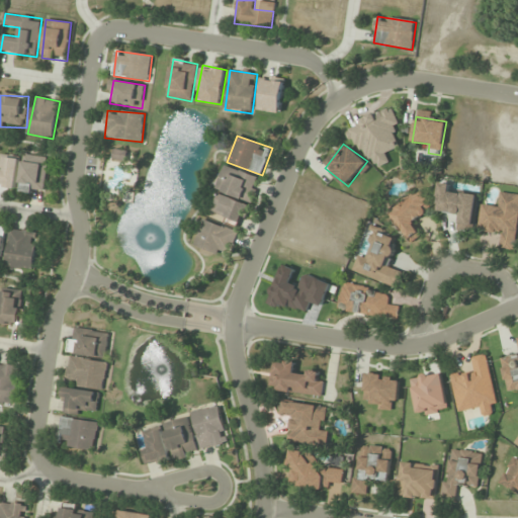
[(49,158),(25,154),(19,191),(44,195),(49,158)]
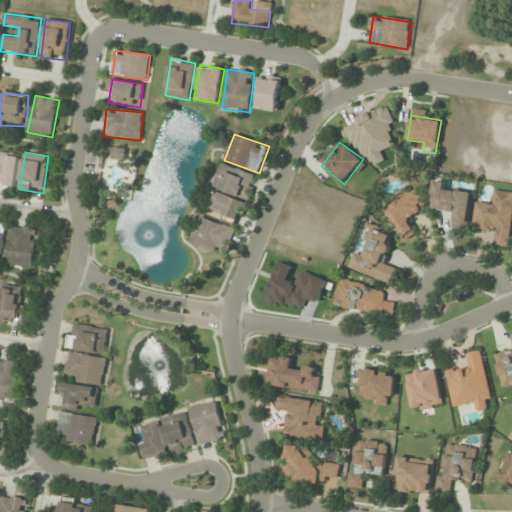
[(249,200),(257,176),(222,164),(214,188),(249,200)]
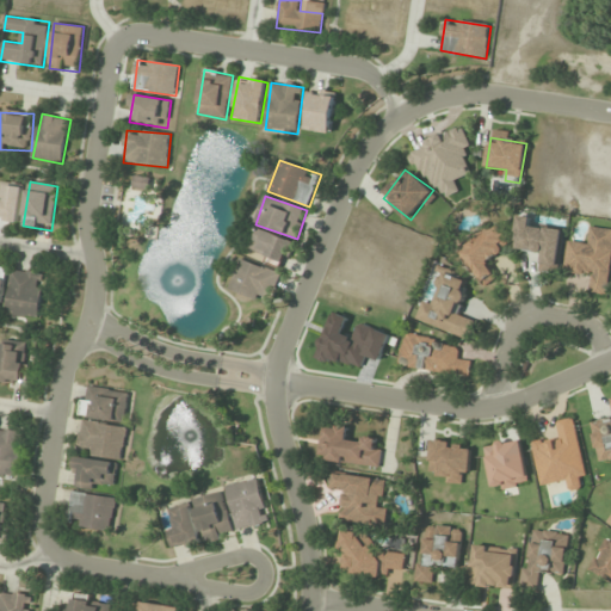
[(516,250),(541,252),(538,272),(560,275),(565,229),(534,226),(535,217),(519,216),(516,250)]
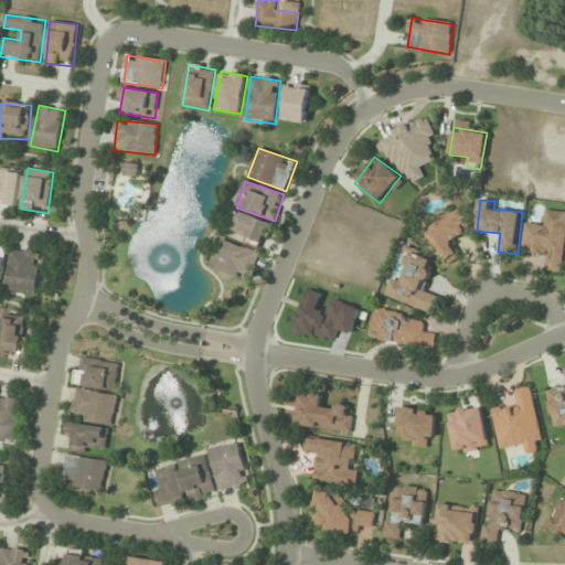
[(451,243),(473,226),(461,209),(425,234),(446,263),(459,253),(451,243)]
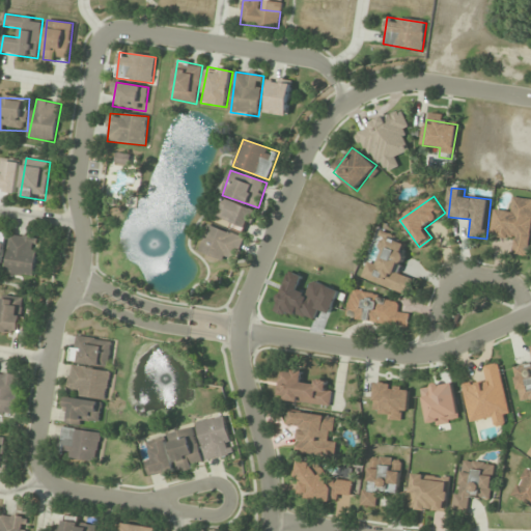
[(255,212),(223,197),(214,218),(247,232),(255,212)]
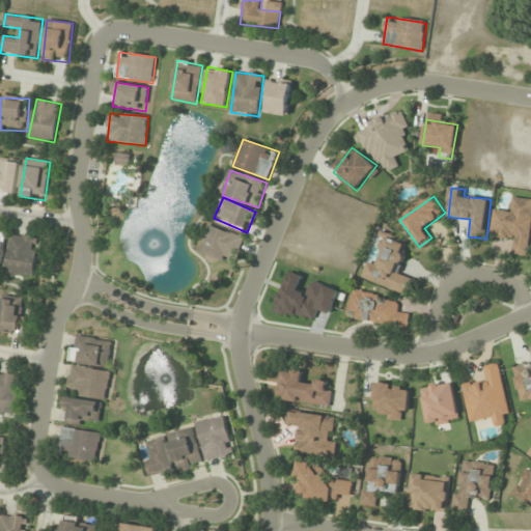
[(530,236),(530,199),(514,197),(512,212),(494,210),(491,235),(512,239),(510,255),(529,257),(530,236)]
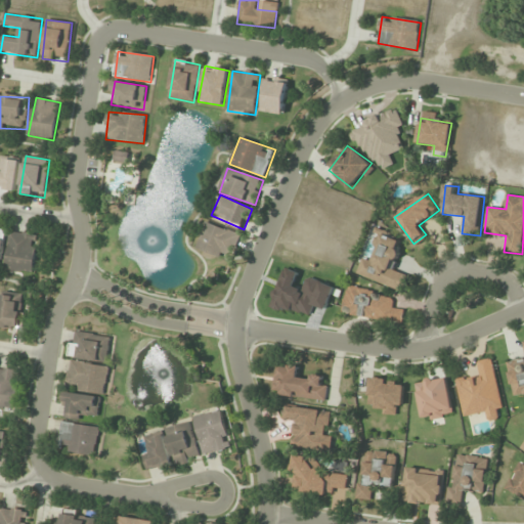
[(230,262),(241,235),(206,222),(195,249),(230,262)]
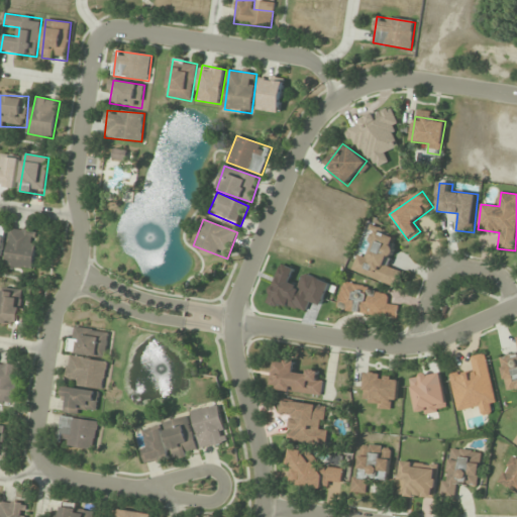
[(6,267),(33,270),(37,231),(10,228),(6,267)]
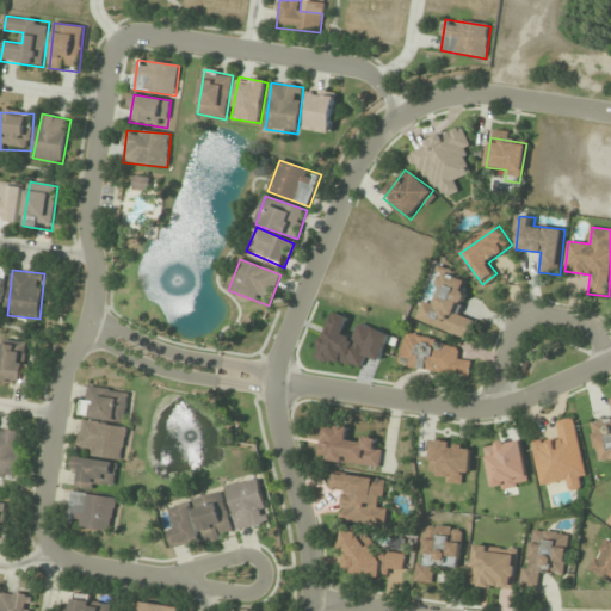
[(470,279),(444,271),(433,304),(423,301),(417,322),(471,340),(477,321),(458,315),(470,279)]
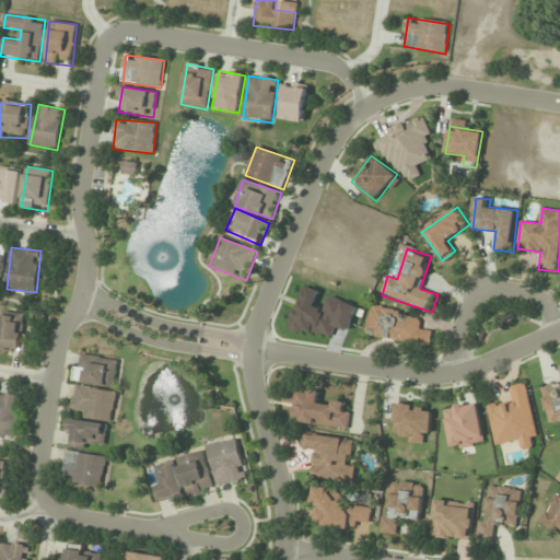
[(331,339),(336,327),(350,331),(357,305),(328,296),(325,310),(315,306),(319,292),(303,287),(291,327),(331,339)]
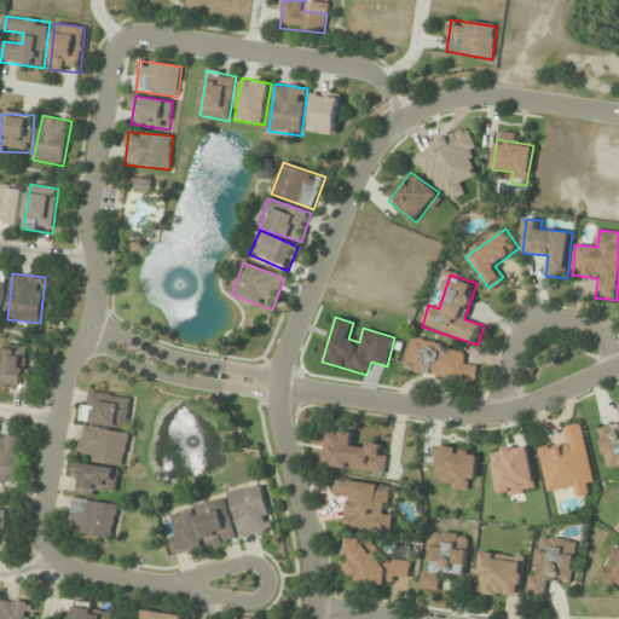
[(475,385),(478,366),(464,364),(467,350),(410,339),(404,370),(475,385)]
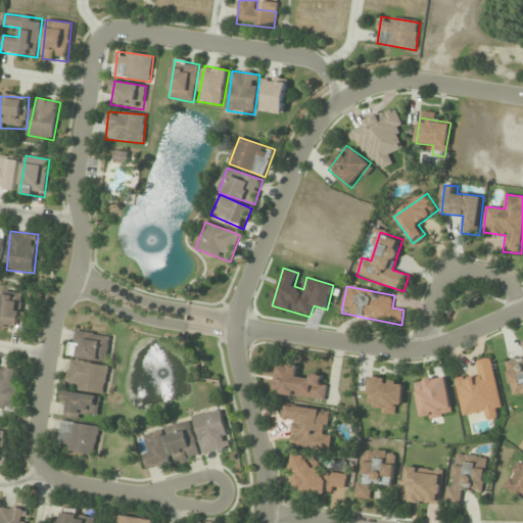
[(0,326),(21,329),(26,294),(3,292),(0,321),(0,326)]
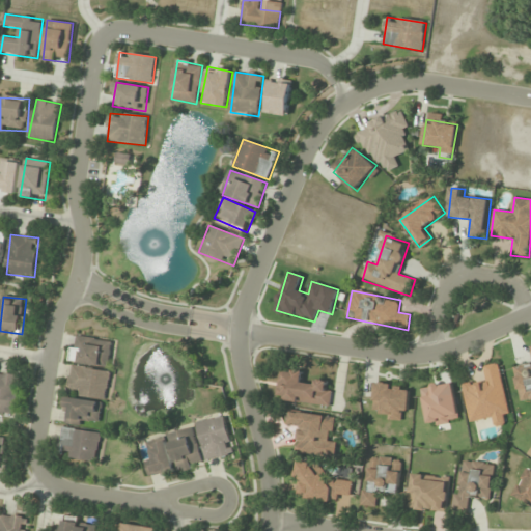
[(112,342),(75,335),(71,361),(107,368),(112,342)]
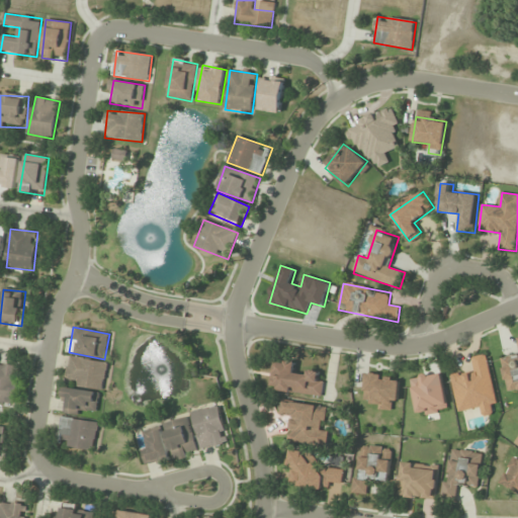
[(517,390),(517,337),(516,338),(517,349),(517,354),(501,358),(507,392),(517,390)]
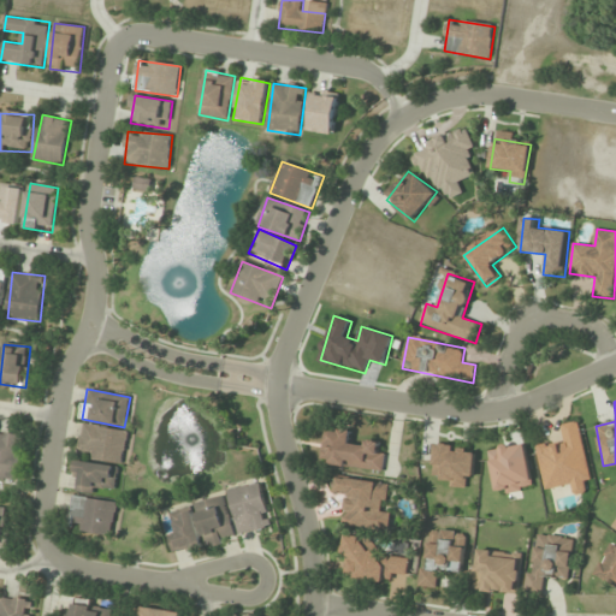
[(569,485),(570,495),(592,491),(579,422),(557,426),(560,440),(535,445),(544,490),(569,485)]
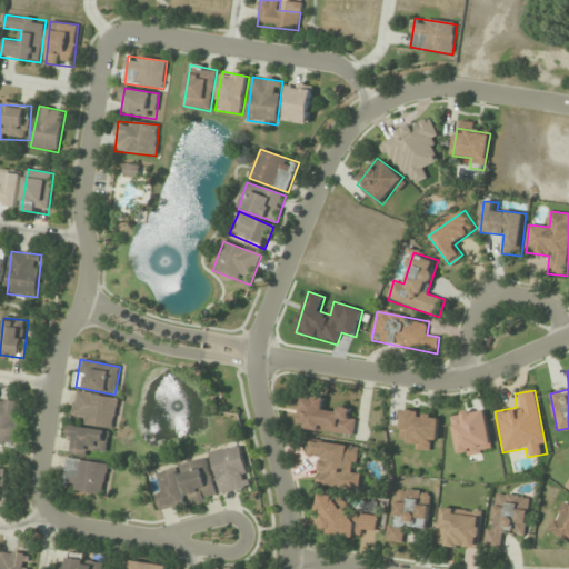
[(118,399),(77,391),(72,421),(113,429),(118,399)]
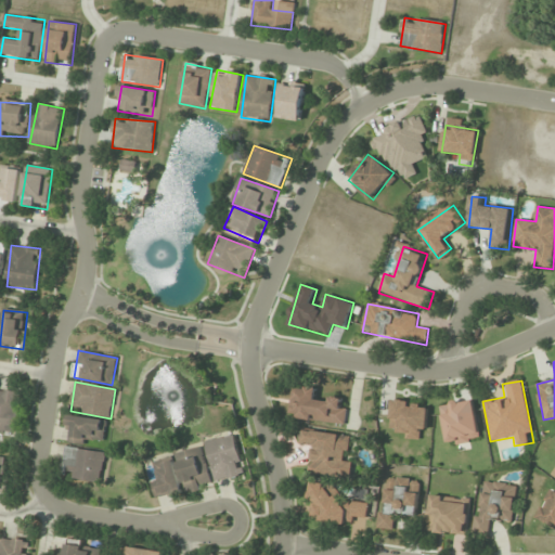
[(345,425),(347,403),(315,399),(317,389),(295,387),(291,420),(345,425)]
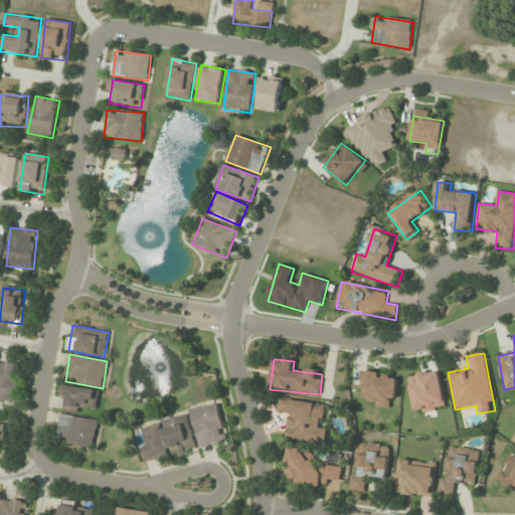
[(20,364),(0,362),(0,399),(16,401),(20,364)]
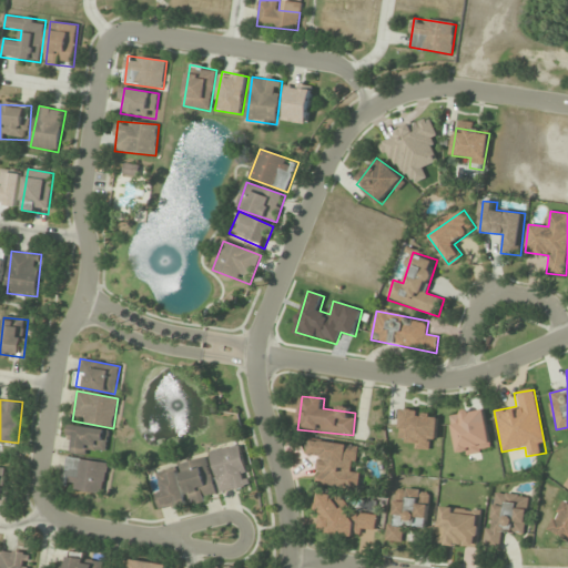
[(457,456),(492,452),(485,408),(450,414),(457,456)]
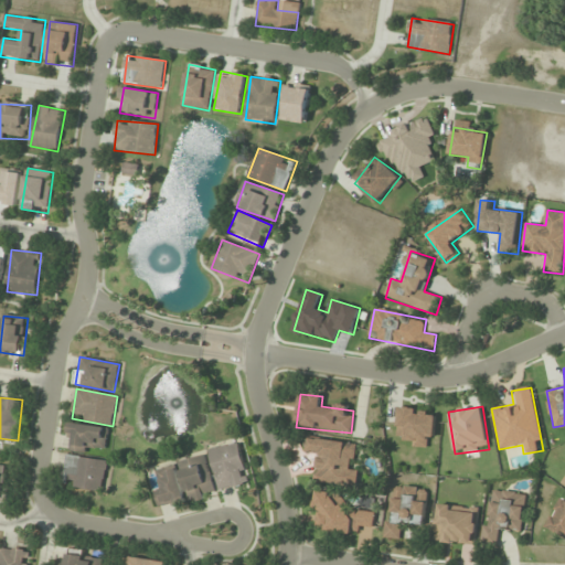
[(407,447),(434,448),(435,409),(398,408),(397,436),(407,436),(407,447)]
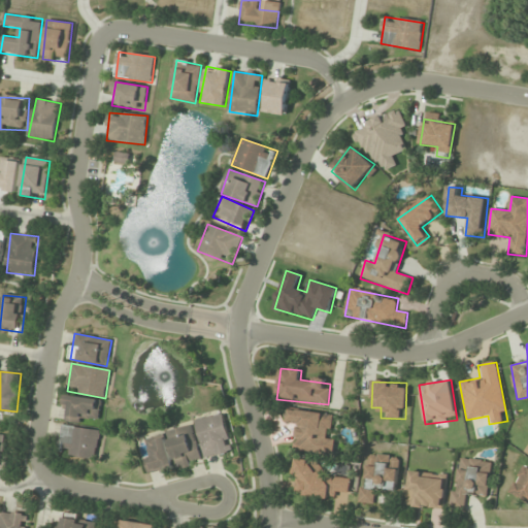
[(101,422),(101,398),(64,398),(64,422),(101,422)]
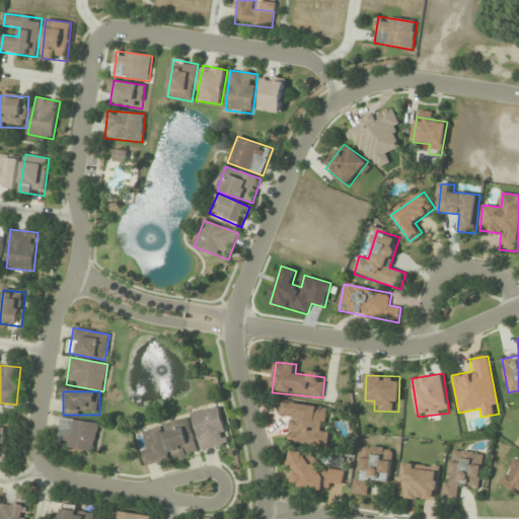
[(291,417),(290,444),(328,447),(329,431),(324,431),(326,405),(283,403),(282,417),(291,417)]
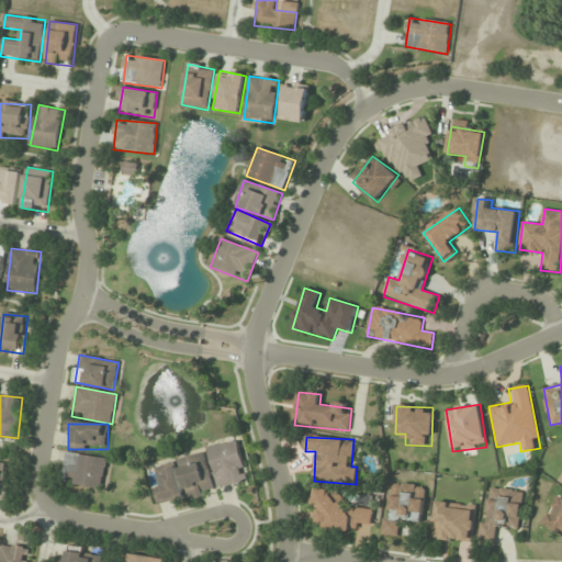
[(209,447),(218,487),(247,481),(237,440),(209,447)]
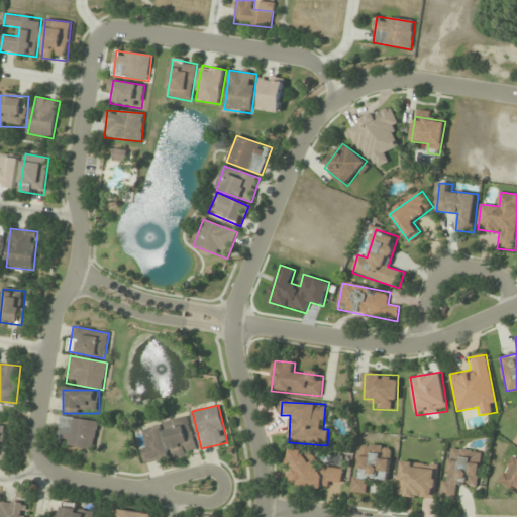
[(198,451),(188,416),(164,423),(174,458),(198,451)]
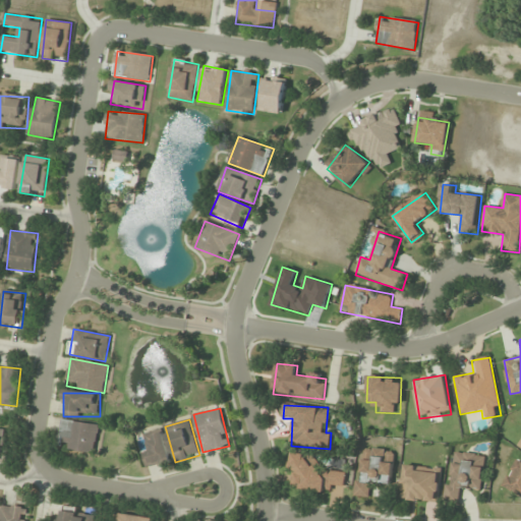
[(59,448),(95,452),(99,425),(62,420),(59,448)]
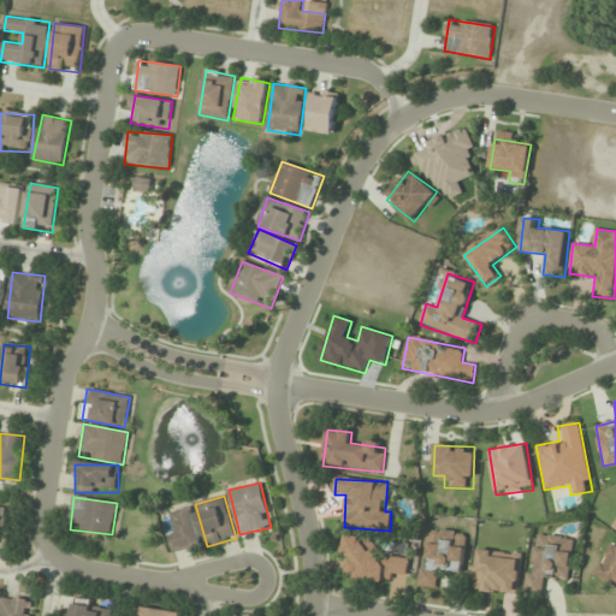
[(173,555),(202,546),(193,508),(171,514),(177,533),(169,535),(173,555)]
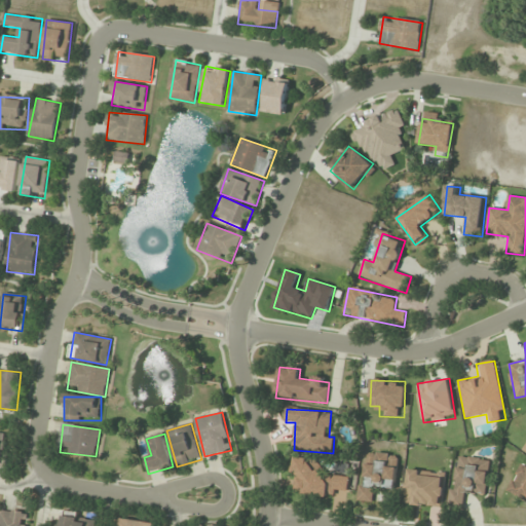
[(390,454),(365,452),(361,501),(374,502),(375,487),(396,489),(398,464),(389,463),(390,454)]
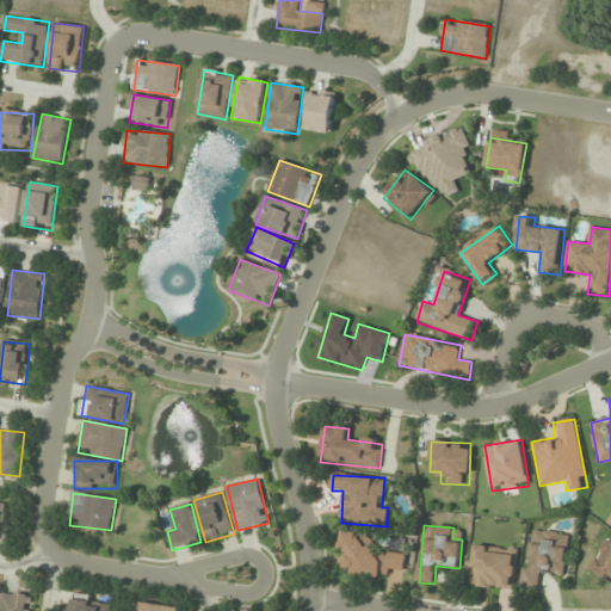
[(531,529),(522,588),(539,591),(542,572),(563,575),(571,535),(531,529)]
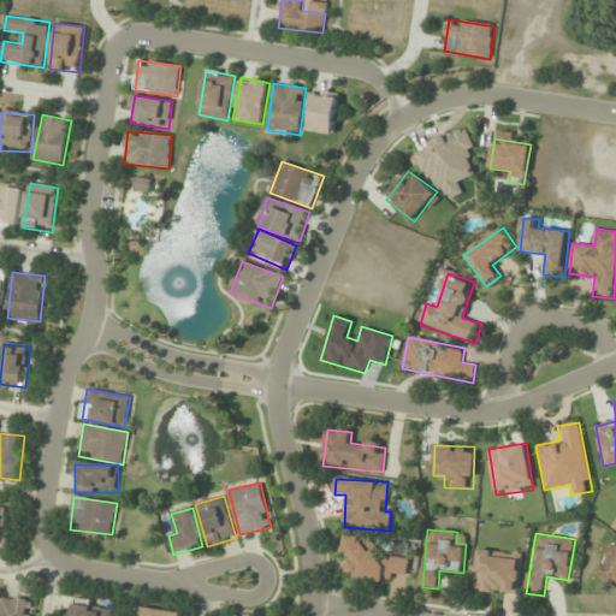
[(407,582),(410,558),(378,555),(379,540),(349,537),(344,575),(407,582)]
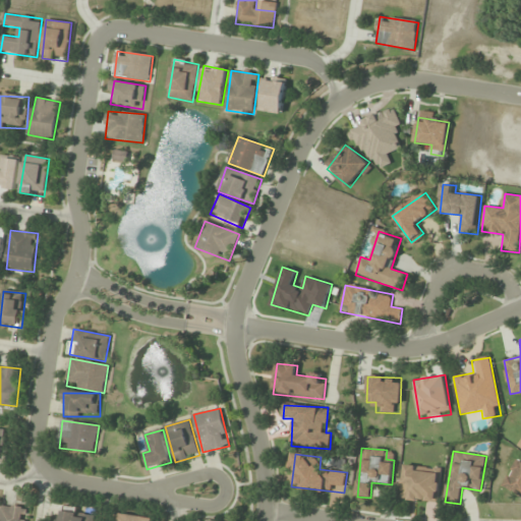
[(520,461),(516,460),(504,487),(520,495),(520,461)]
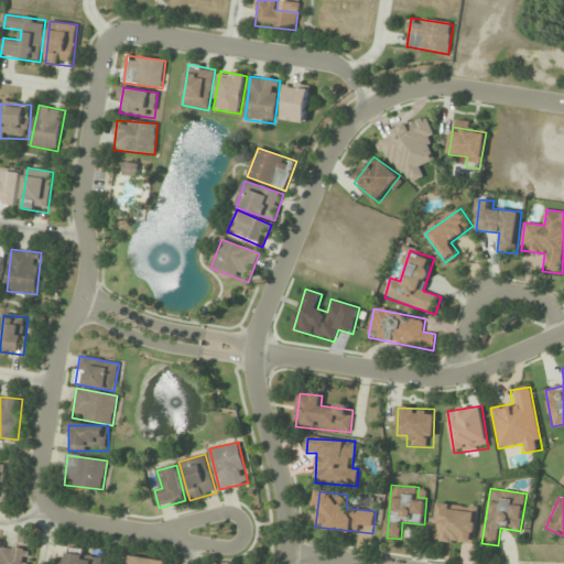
[(478,508),(437,503),(434,541),(474,545),(478,508)]
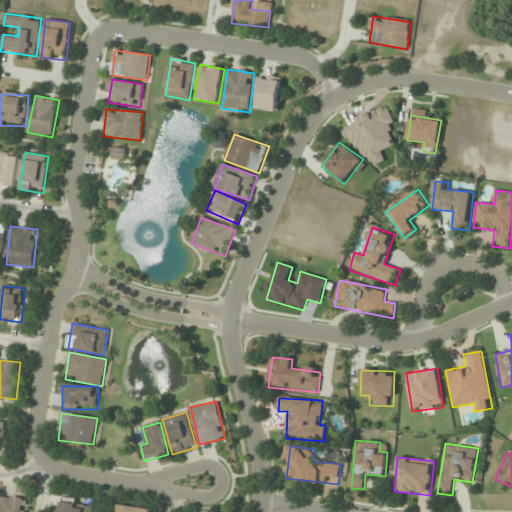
[(25,511),(27,499),(0,495),(0,511),(25,511)]
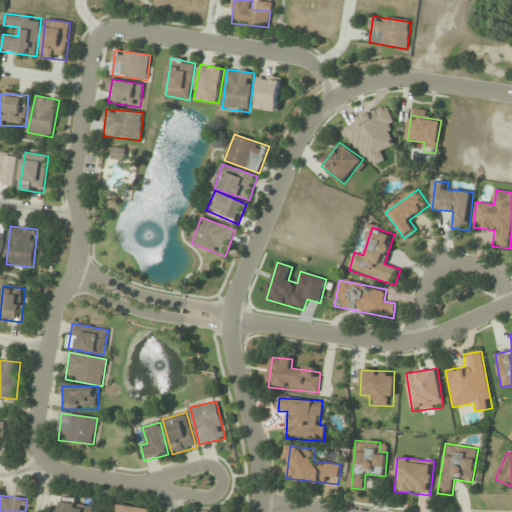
[(93,511),(95,506),(61,499),(57,511),(93,511)]
